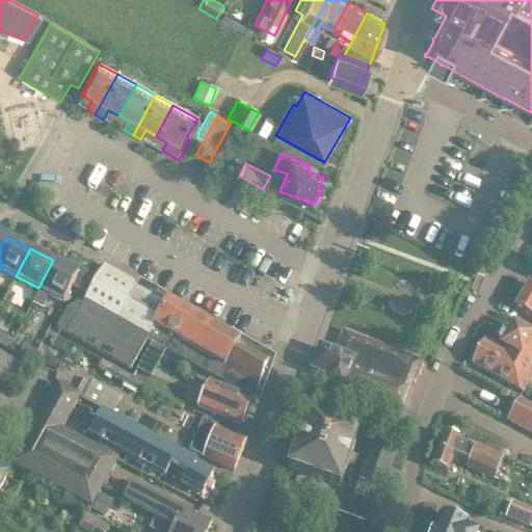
[(53,260),(38,288),(31,302),(42,308),(50,294),(62,300),(72,283),(82,288),(90,271),(65,258),(62,264),(53,260)]
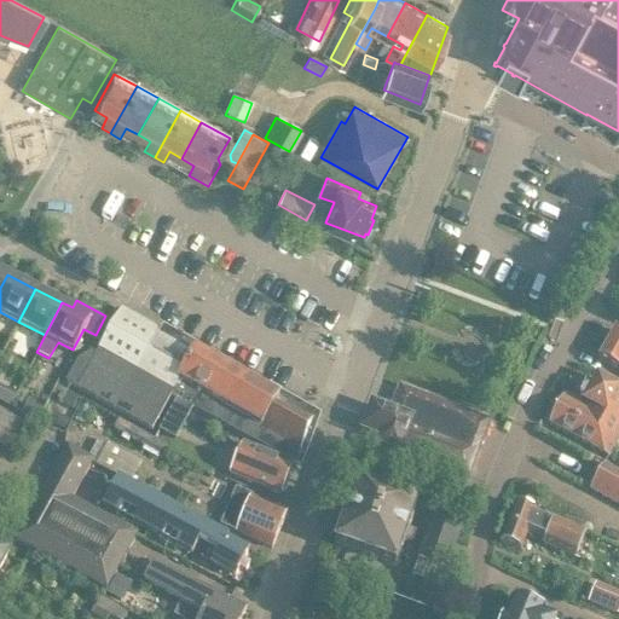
[(79,359),(65,383),(75,388),(150,429),(171,392),(174,394),(177,395),(191,404),(295,461),(314,415),(312,414),(201,353),(194,350),(160,330),(157,334),(117,311),(93,354),(88,352),(79,359)]
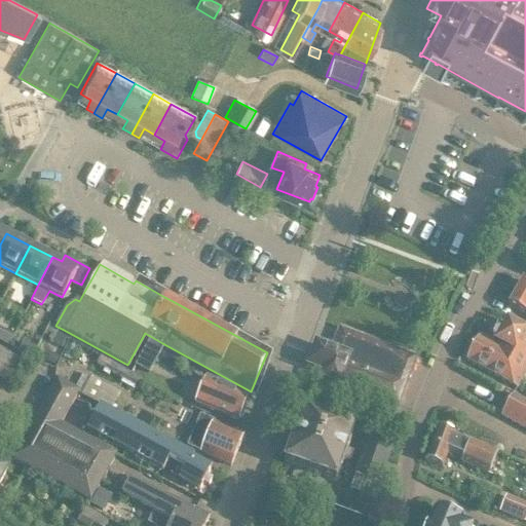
[(525,282),(522,279),(509,305),(525,314),(525,282)]
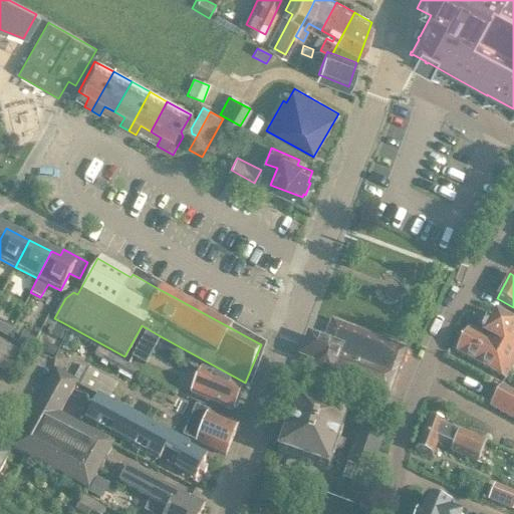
[(504,377),(513,359),(513,323),(495,313),(483,334),(470,326),(457,351),(504,377)]
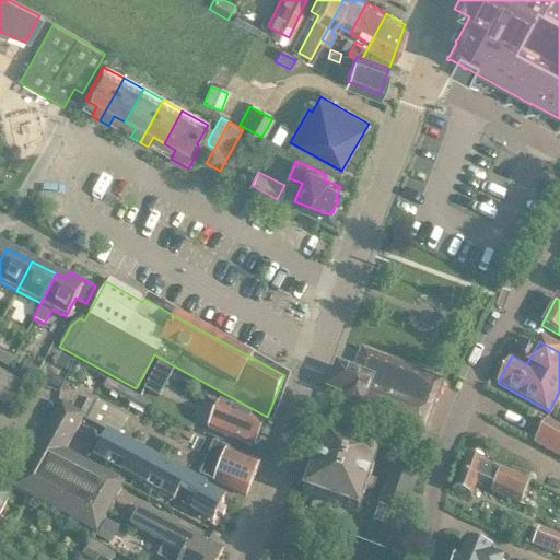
[(352,373),(336,366),(327,388),(345,395),(342,403),(366,411),(369,411),(382,417),(382,418),(385,419),(385,418),(400,423),(400,424),(404,426),(419,431),(419,432),(422,433),(442,378),(362,349),(352,373)]
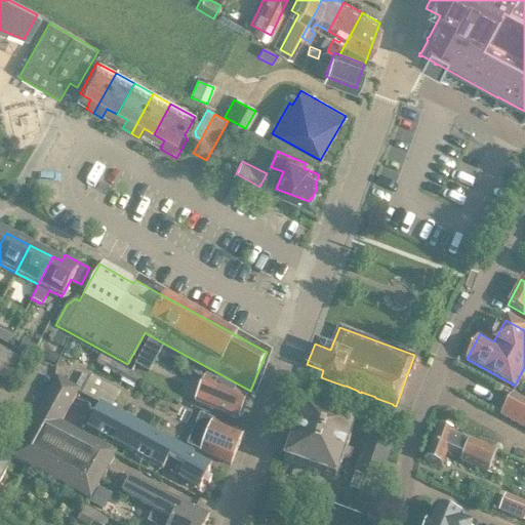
[(57,332),(52,342),(53,344),(59,347),(65,336),(57,332)]
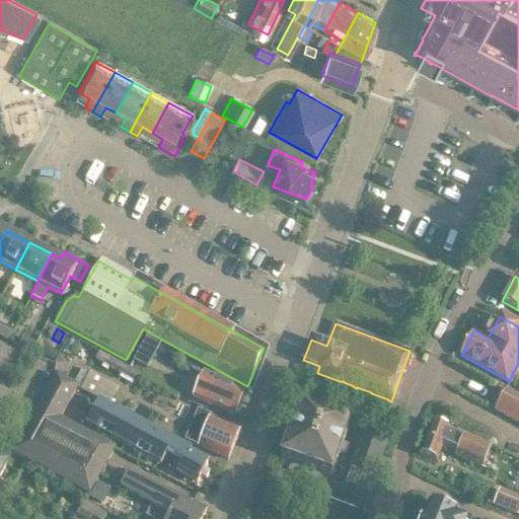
[(148,331),(133,360),(145,366),(160,339),(148,331)]
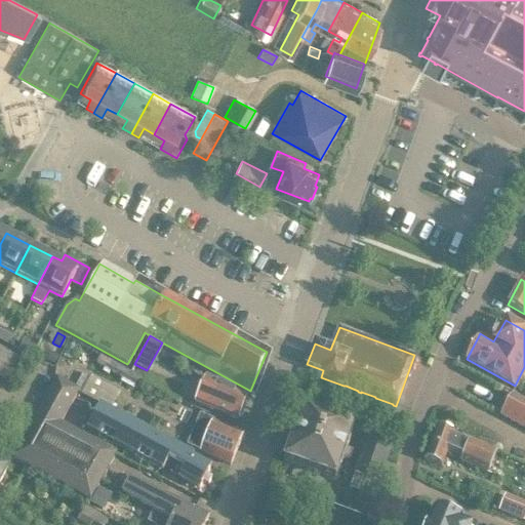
[(32,355),(37,346),(24,338),(18,348),(32,355)]
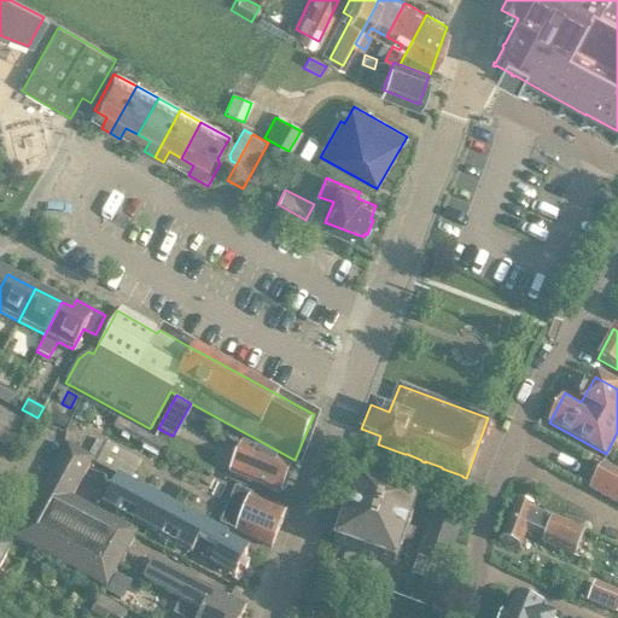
[(63,404),(58,414),(68,418),(70,412),(71,408),(70,408),(63,404)]
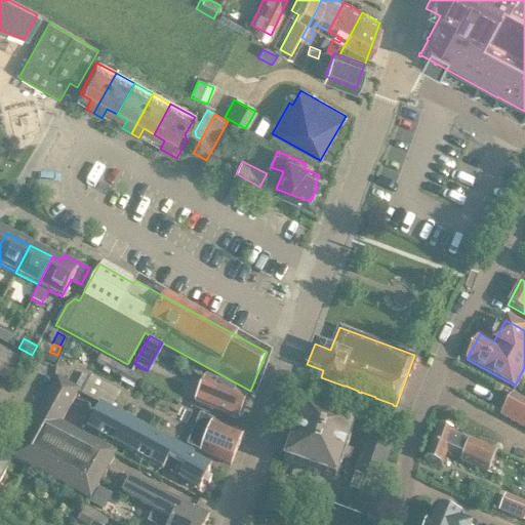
[(7,351),(0,364),(0,376),(5,379),(17,356),(7,351)]
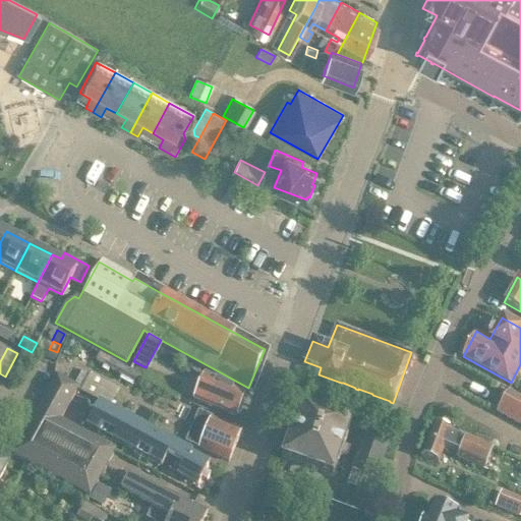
[(49,349),(46,357),(53,361),(57,352),(49,349)]
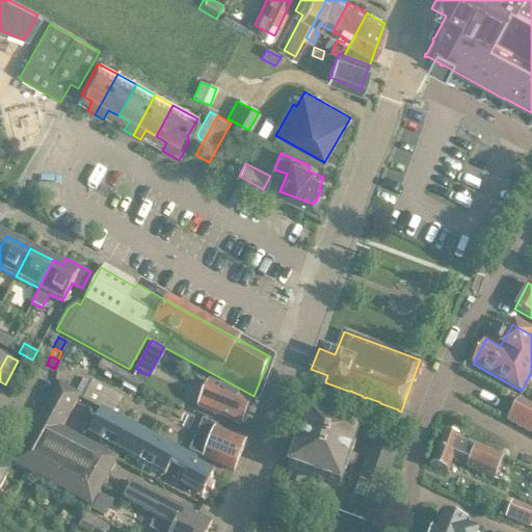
[(83,377),(76,391),(113,411),(121,397),(83,377)]
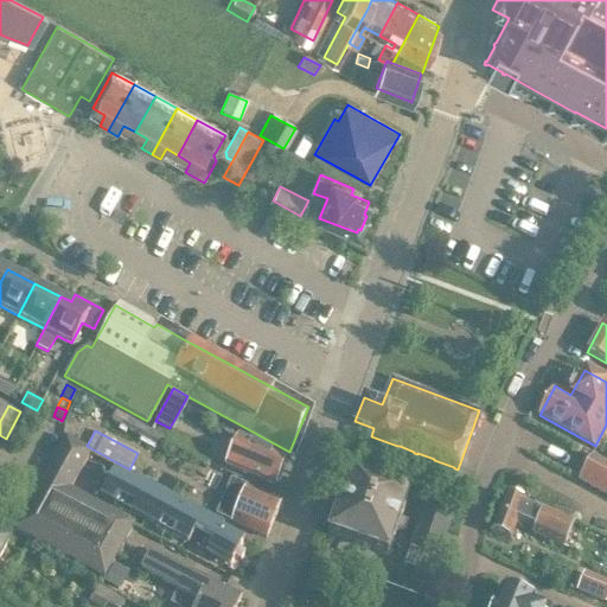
[(237,434),(225,464),(228,465),(276,486),(279,483),(282,481),(283,477),(282,473),(288,459),(287,459),(263,449),(266,446),(241,435),(237,434)]
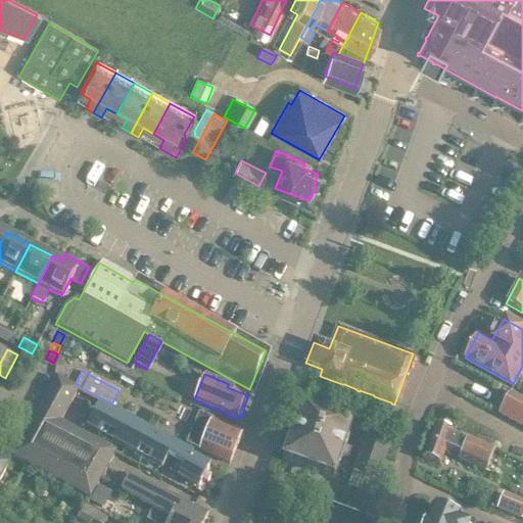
[(89,497),(99,480),(115,452),(59,422),(78,390),(56,378),(12,456),(89,497)]
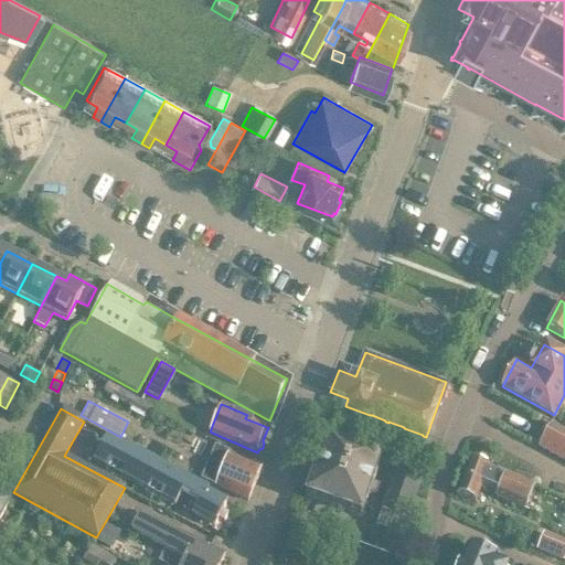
[(540,449),(564,462),(564,433),(552,426),(540,449)]
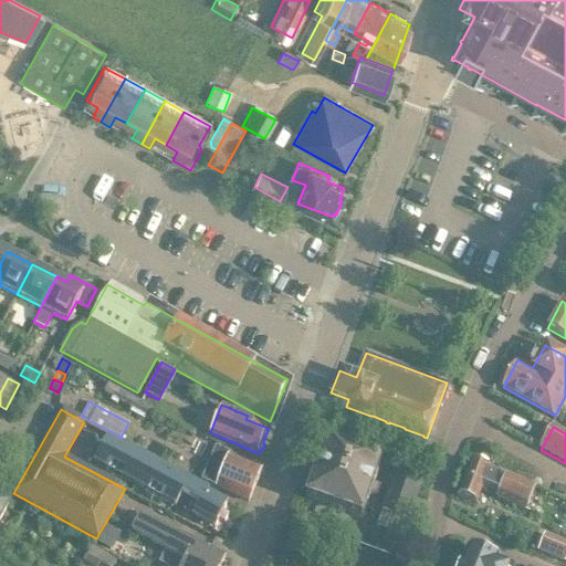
[(224,521),(229,513),(223,510),(227,502),(107,437),(94,460),(107,468),(104,472),(121,481),(124,477),(148,490),(146,494),(159,502),(161,498),(177,505),(182,494),(199,503),(194,514),(216,525),(220,517),(224,521)]
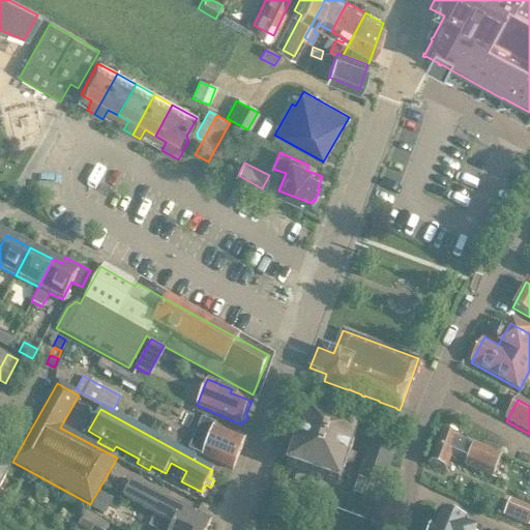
[(306,411),(285,467),(336,484),(356,431),(306,411)]
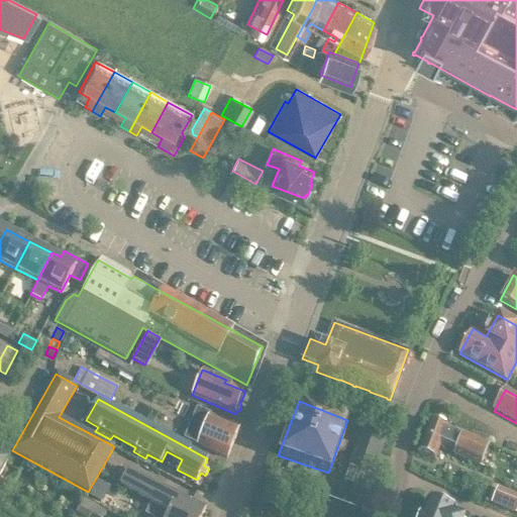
[(197,443),(226,456),(238,427),(231,424),(209,415),(210,413),(197,407),(184,438),(197,443)]
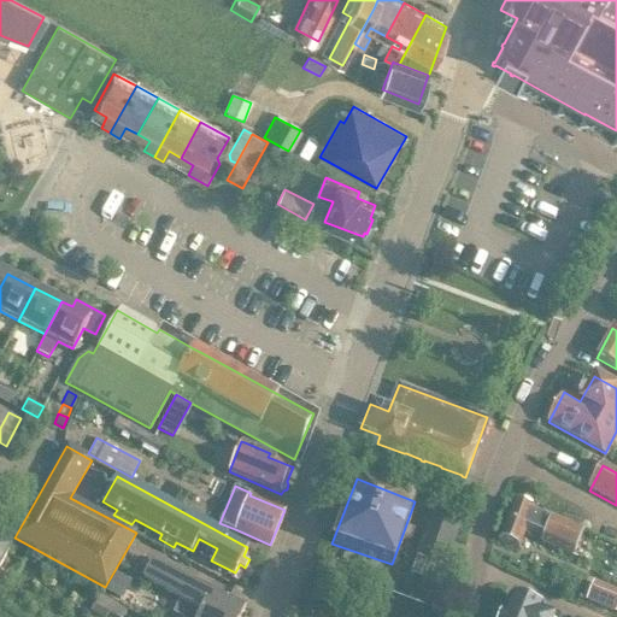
[(576,557),(579,552),(575,550),(582,530),(534,510),(512,503),(498,540),(519,547),(527,528),(544,535),(541,541),(576,557)]
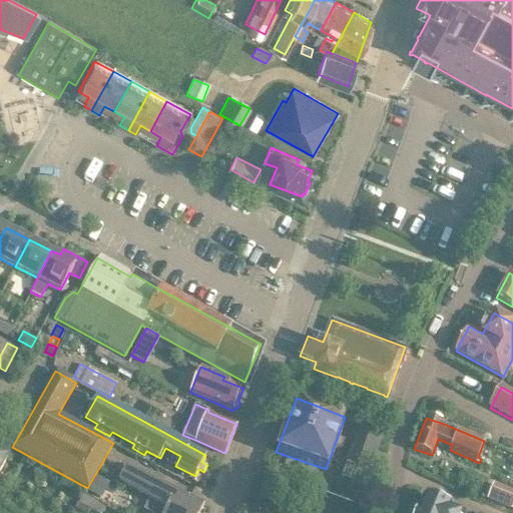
[(382,431),(360,423),(347,461),(341,477),(364,485),(369,469),(382,431)]
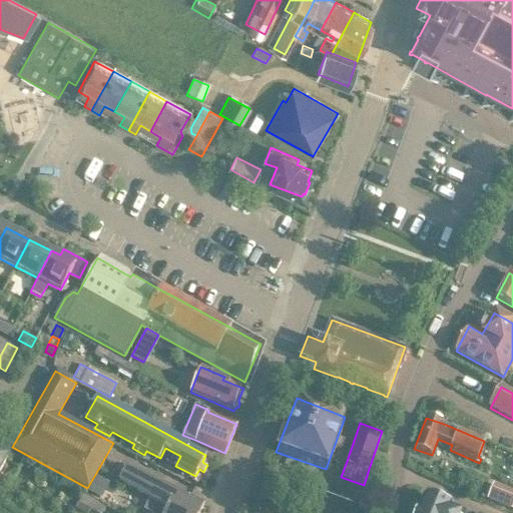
[(149,498),(180,512),(198,512),(204,502),(130,467),(123,482),(126,484),(125,486),(136,491),(139,493),(149,498)]
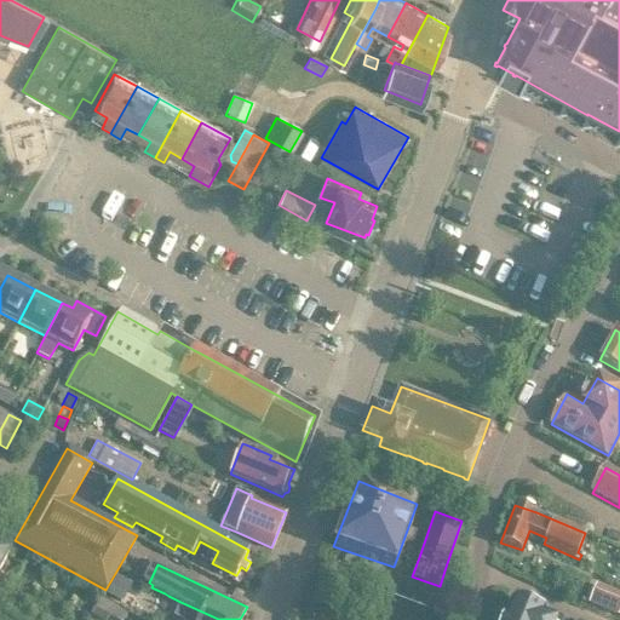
[(107,592),(120,600),(131,581),(118,574),(107,592)]
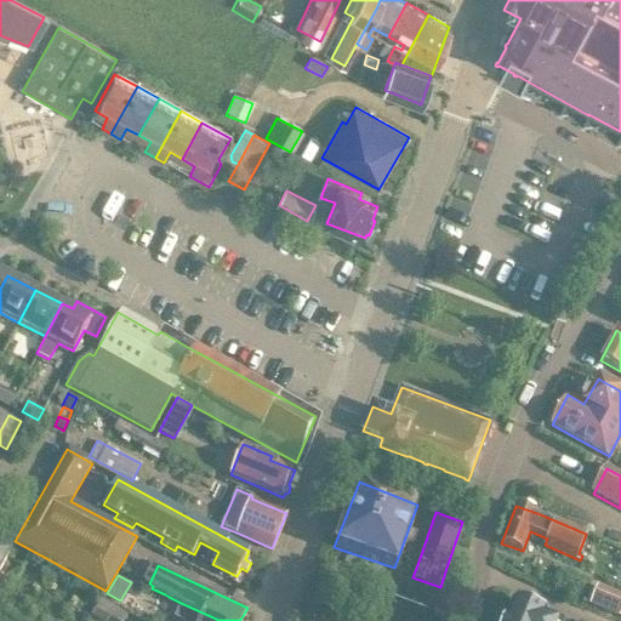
[(588,607),(620,620),(620,615),(620,597),(597,587),(588,607)]
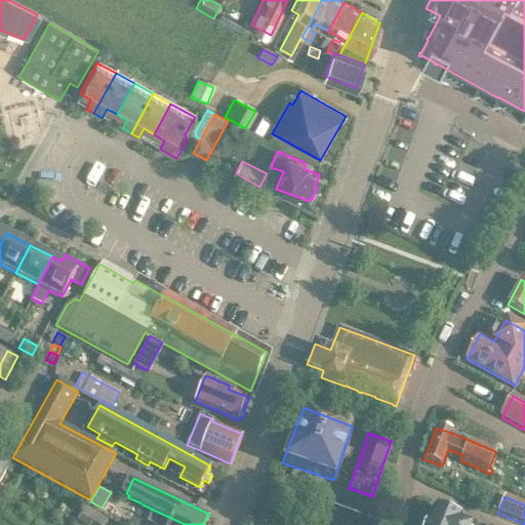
[(84,506),(78,517),(92,524),(103,524),(107,519),(84,506)]
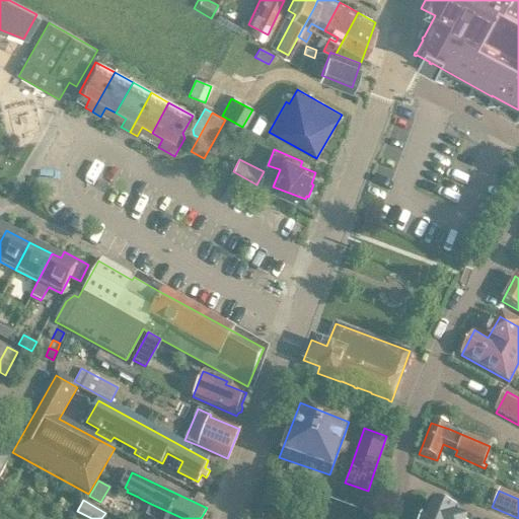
[(419,518),(468,518),(469,518),(455,513),(456,512),(429,501),(421,518),(420,518),(419,518)]
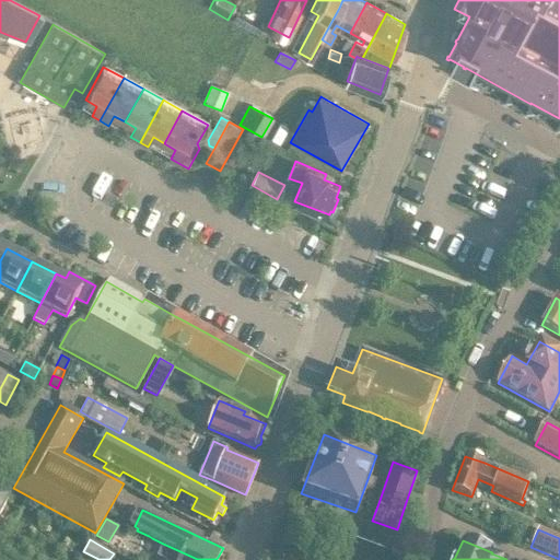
[(197,559),(163,544),(158,555),(166,559),(167,559),(197,559)]
